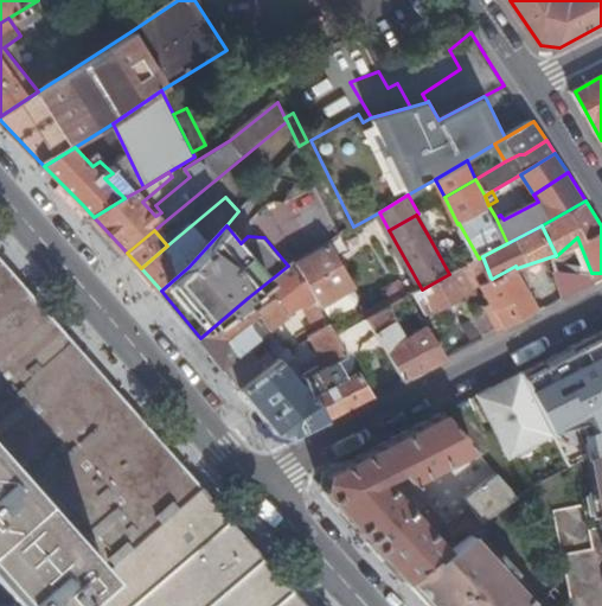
[(347,252),(338,236),(327,242),(337,257),(347,252)]
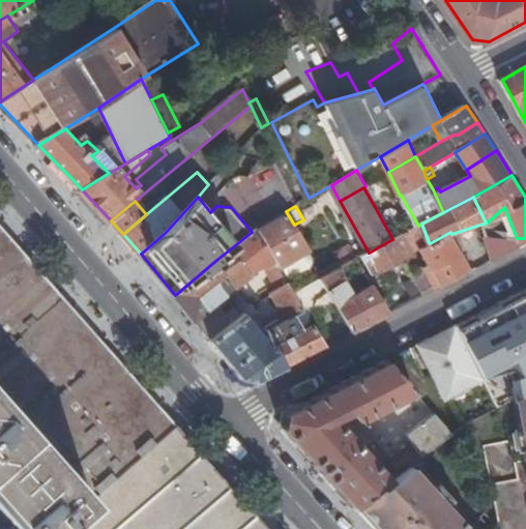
[(286,211),(257,228),(281,266),(309,250),(294,225),(286,211)]
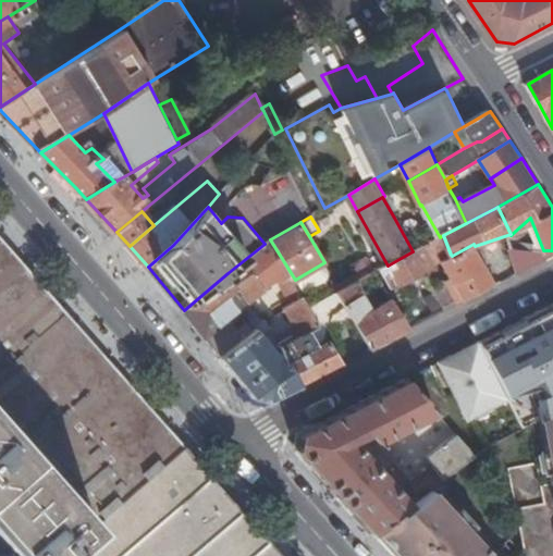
[(0,524),(27,555),(286,555),(216,479),(144,399),(0,235),(0,524)]
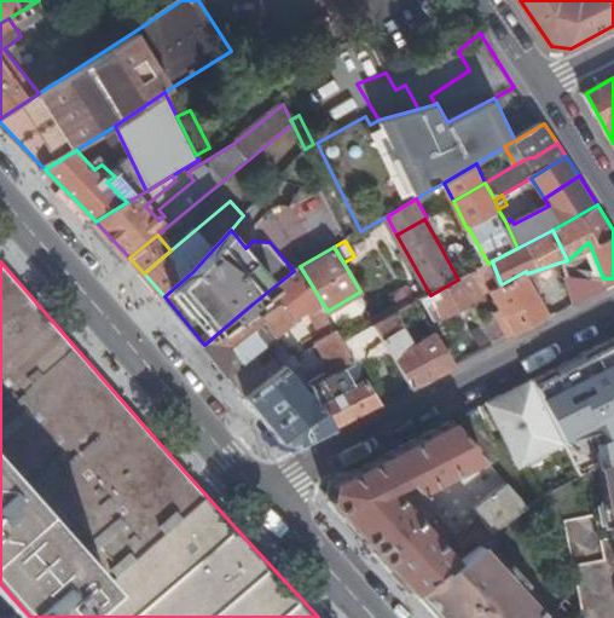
[(343,367),(355,361),(345,341),(337,328),(328,311),(300,266),(294,271),(253,304),(278,335),(310,310),(326,336),(318,340),(320,342),(336,370),(343,367)]
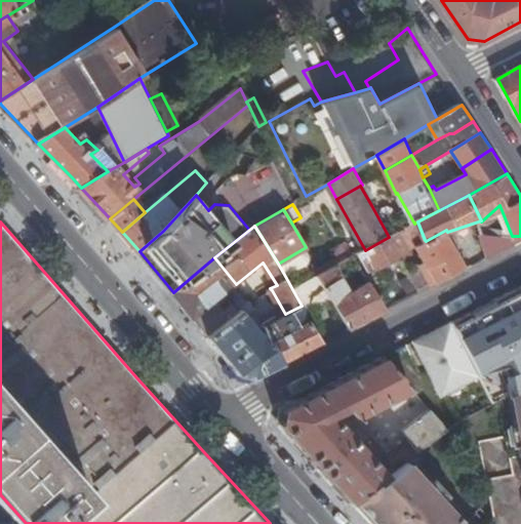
[(468,268),(447,232),(446,230),(426,241),(425,240),(416,245),(426,260),(422,263),(429,276),(433,273),(439,283),(468,268)]
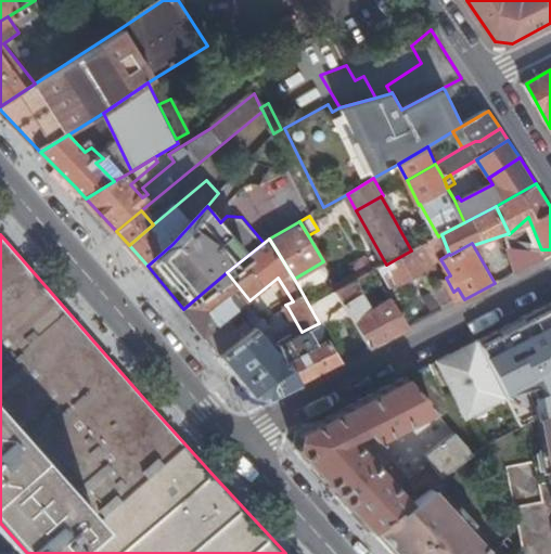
[(425,268),(428,273),(438,268),(424,244),(411,250),(386,265),(381,268),(391,287),(425,268)]
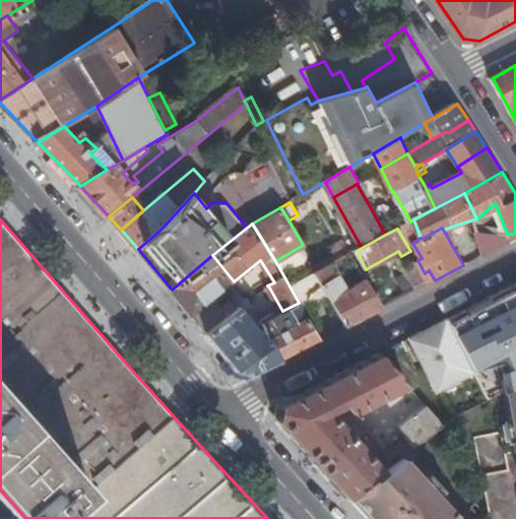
[(482,256),(515,239),(515,234),(507,234),(479,234),(478,247),(482,256)]
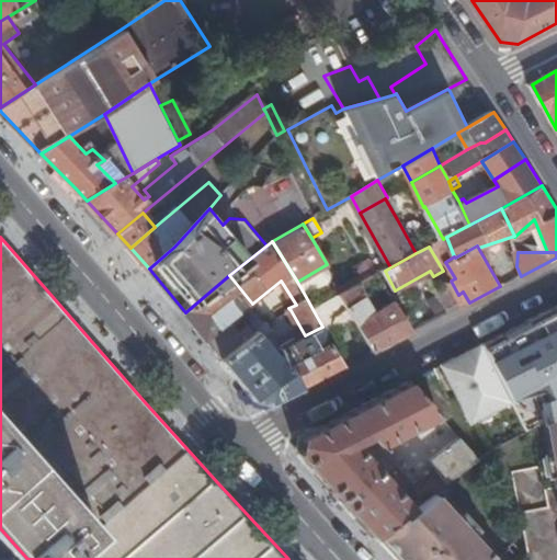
[(334,276),(327,264),(297,282),(306,297),(332,281),(334,276)]
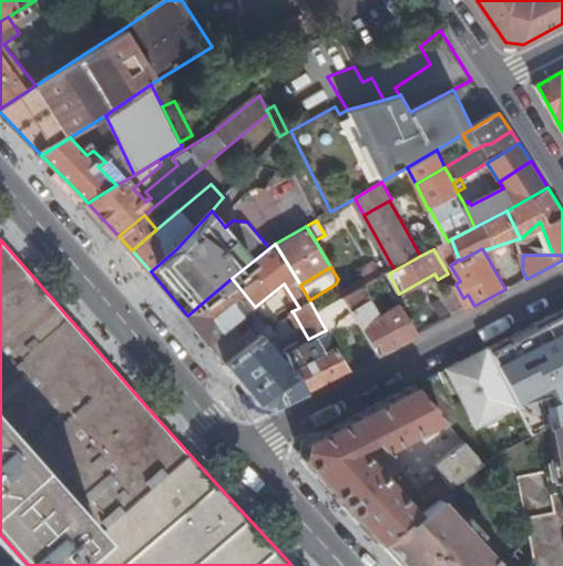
[(224,342),(234,356),(270,327),(255,307),(232,278),(187,316),(210,342),(248,312),(255,322),(246,329),(243,328),(224,342)]
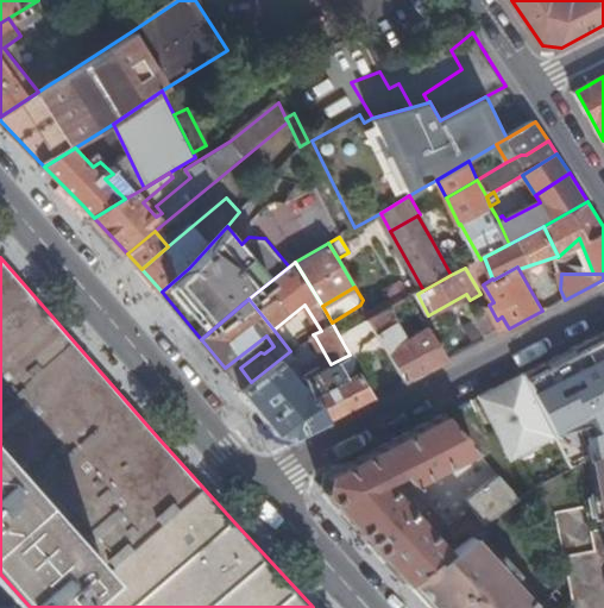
[(406,381),(433,367),(414,334),(413,333),(407,336),(391,308),(370,319),(384,345),(406,381)]
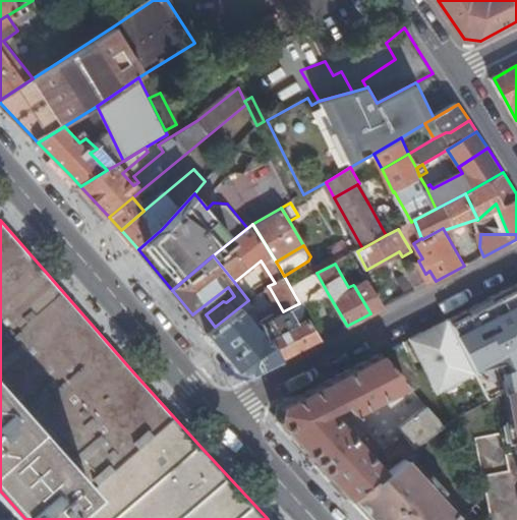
[(418,290),(427,285),(417,267),(408,272),(414,283),(418,290)]
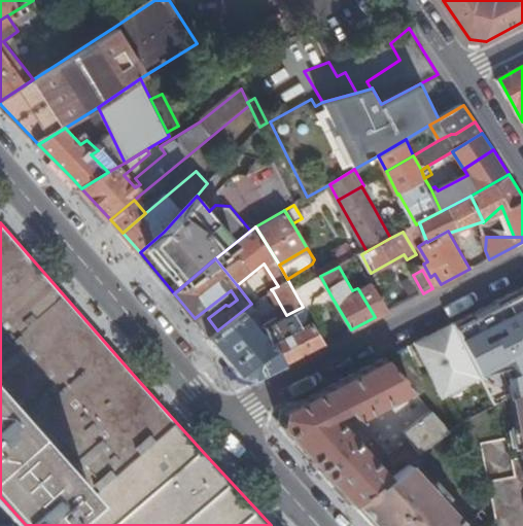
[(306,312),(333,299),(320,276),(293,290),(303,307),(306,312)]
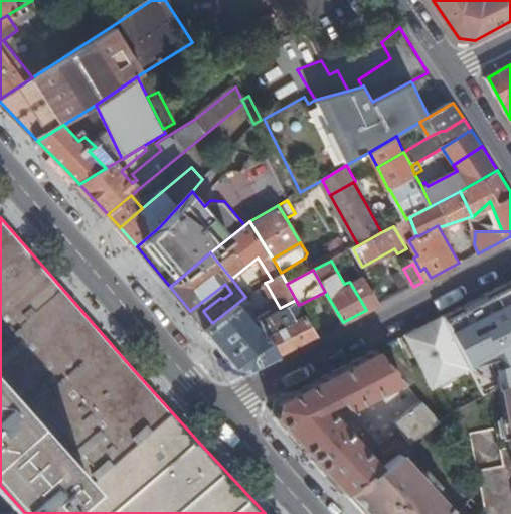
[(366,310),(380,304),(364,276),(350,283),(366,310)]
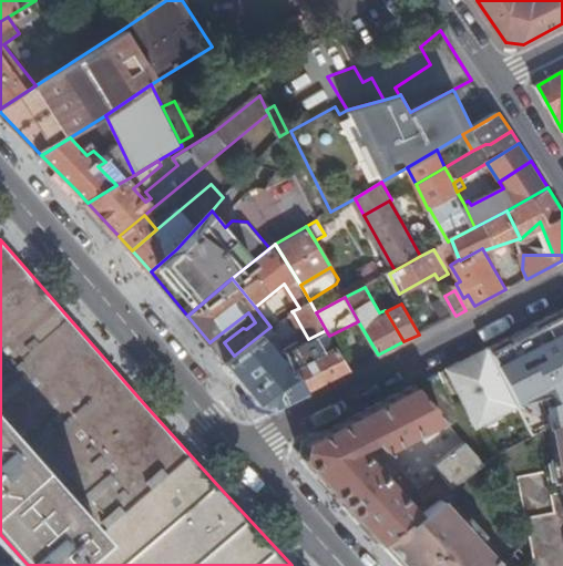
[(449,318),(456,316),(451,308),(444,310),(449,318)]
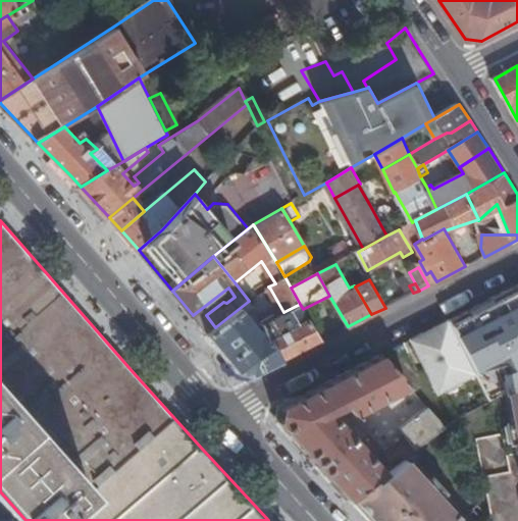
[(517,285),(472,309),(493,350),(510,340),(515,351),(517,350),(517,285)]
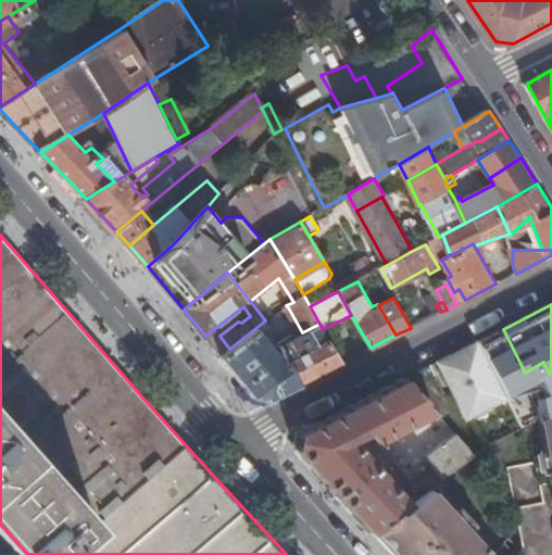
[(270,399),(301,382),(281,350),(271,353),(260,333),(264,332),(272,328),(267,319),(265,320),(229,349),(221,355),(253,395),(270,399)]
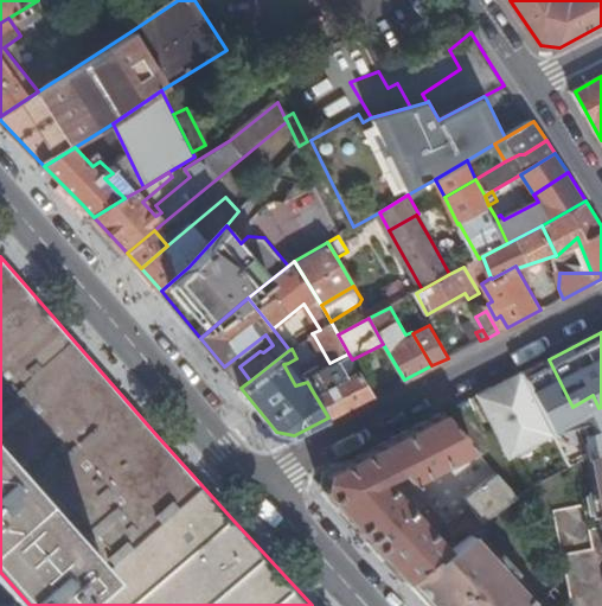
[(332,387),(347,378),(337,359),(330,363),(322,368),(332,387)]
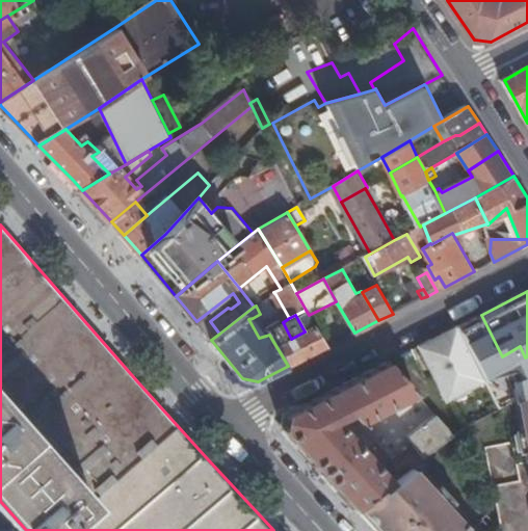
[(481,315),(460,325),(481,367),(502,356),(481,315)]
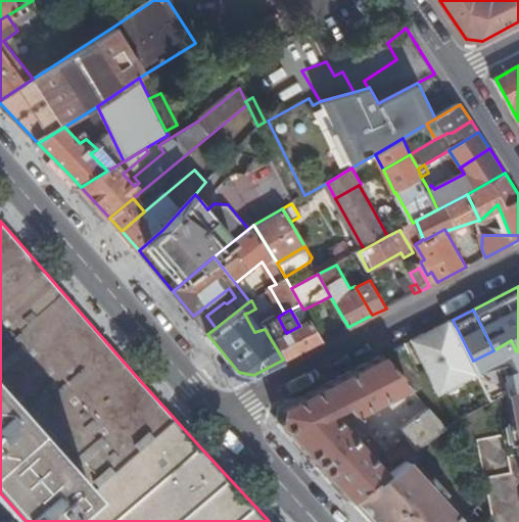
[(283,360),(324,339),(309,315),(302,317),(305,323),(299,326),(286,333),(278,317),(263,325),(265,329),(283,360)]
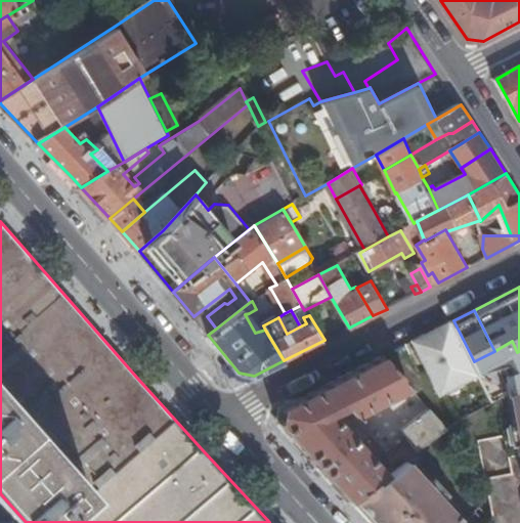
[(453,320),(413,341),(442,395),(481,374),(474,361),(453,320)]
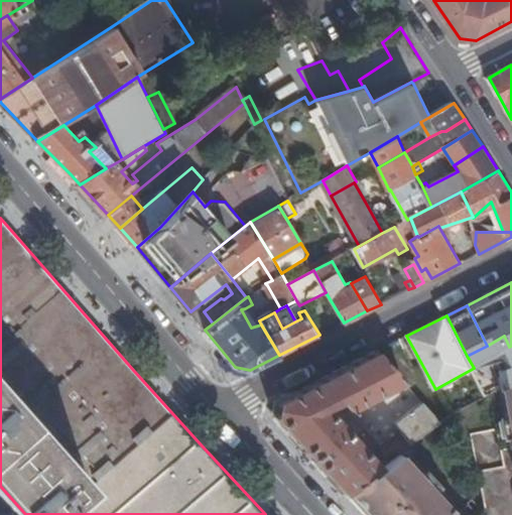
[(488,397),(490,396),(507,386),(511,383),(511,346),(509,347),(504,336),(487,346),(467,356),(474,368),(488,397)]
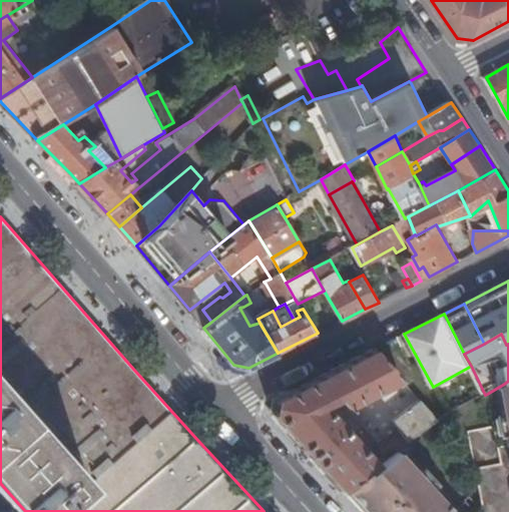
[(377,348),(323,376),(342,398),(350,406),(405,378),(377,348)]
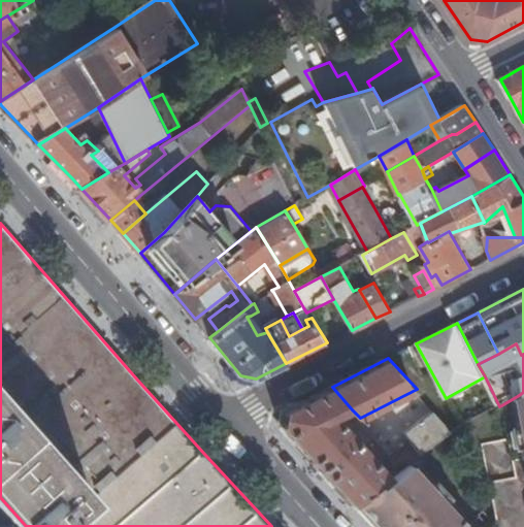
[(332,387),(318,394),(338,417),(352,409),(332,387)]
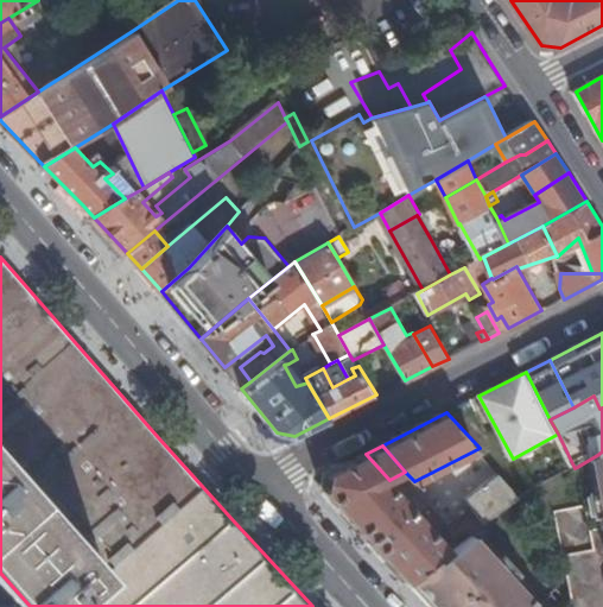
[(389,480),(366,454),(329,472),(325,489),(407,580),(482,529),(525,498),(502,473),(468,497),(476,507),(440,533),(389,480)]
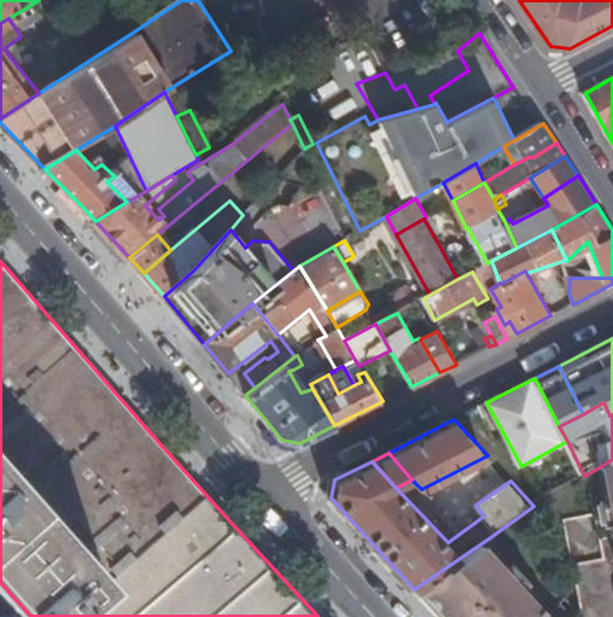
[(490,537),(414,589),(438,616),(612,616),(612,473),(607,463),(587,475),(609,582),(543,594),(490,537)]
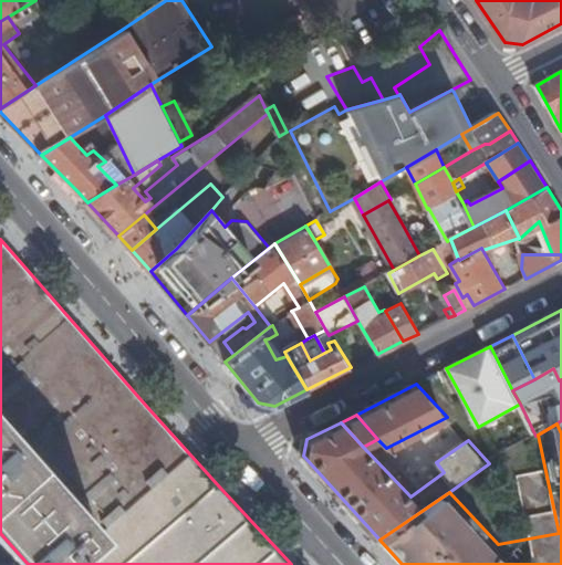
[(28,564),(0,533),(0,564),(28,564)]
